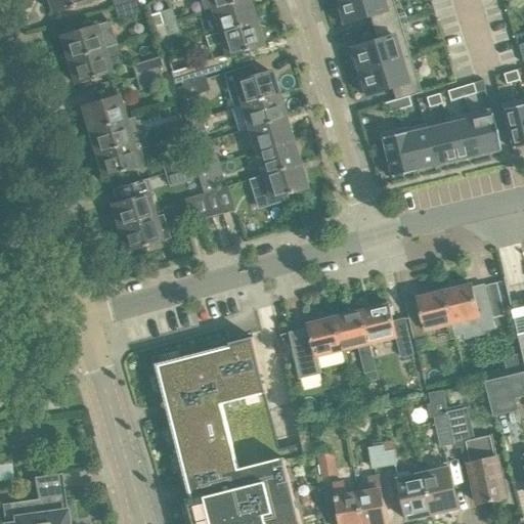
[(47,0),(51,13),(86,3),(94,0),(47,0)]
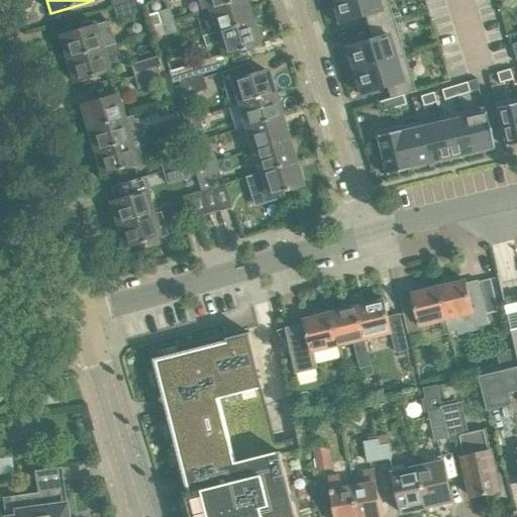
[(144,10),(141,0),(130,0),(113,6),(118,19),(144,10)]
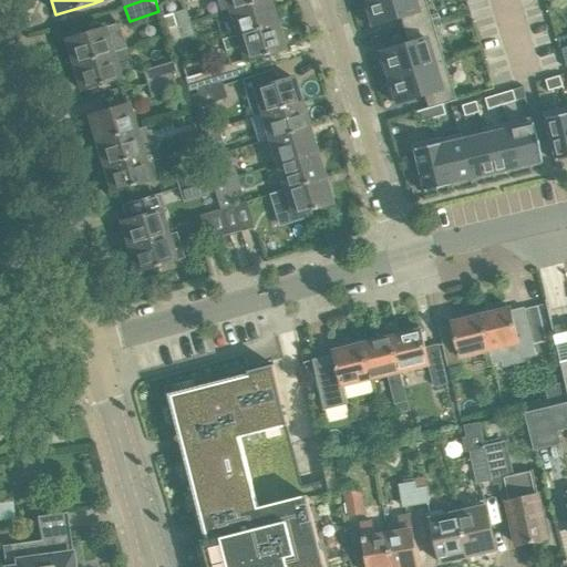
[(225,0),(228,9),(257,0),(225,0)]
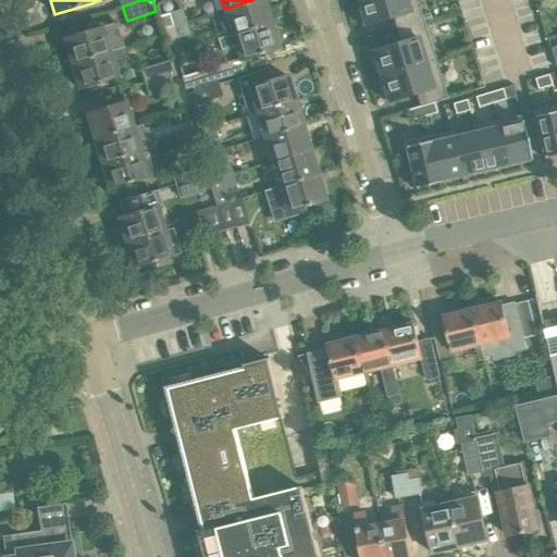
[(262,0),(252,0),(224,9),(232,34),(269,22),(262,0)]
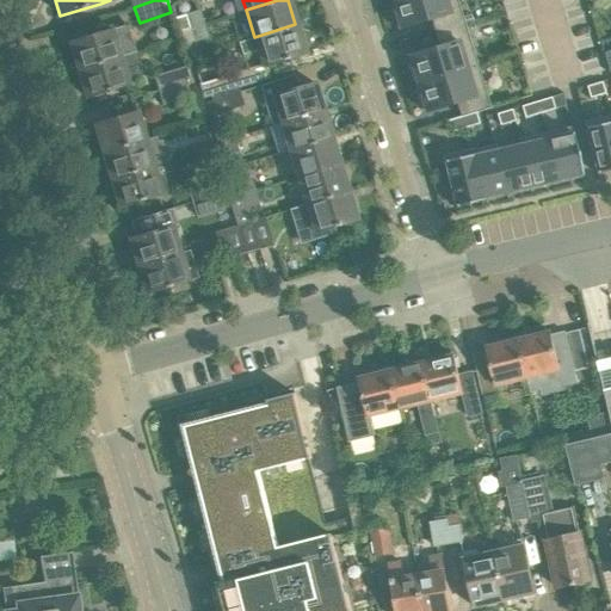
[(462,23),(455,0),(389,0),(399,26),(429,17),(433,31),(462,23)]
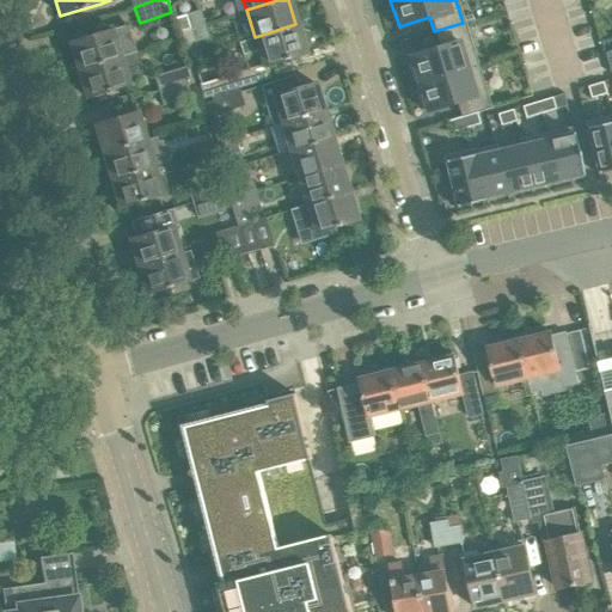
[(172,18),(177,32),(190,29),(189,28),(204,23),(200,10),(172,18)]
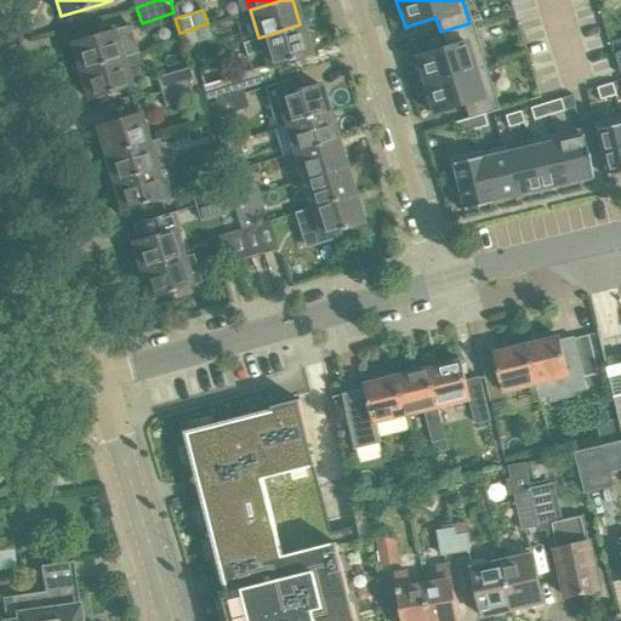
[(208,23),(192,28),(193,29),(198,44),(212,39),(208,23)]
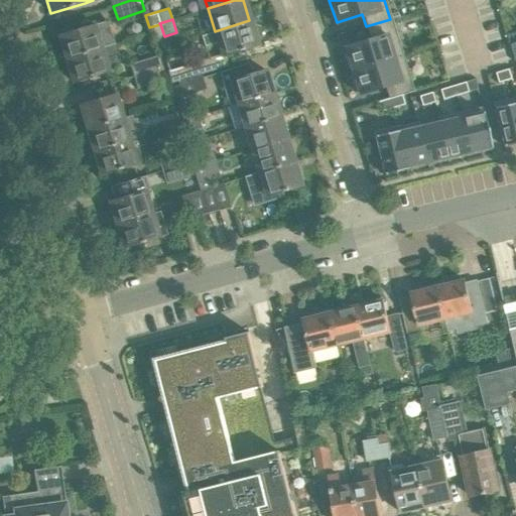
[(401,54),(390,19),(366,26),(370,38),(344,46),(346,51),(343,52),(347,67),(350,66),(351,70),(401,54)]
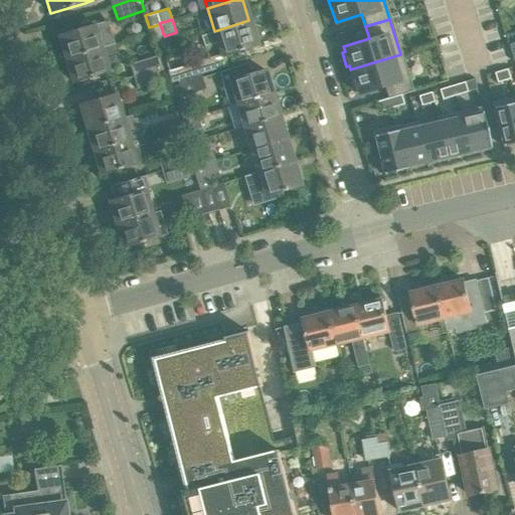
[(57,36),(64,59),(115,43),(108,20),(57,36)]
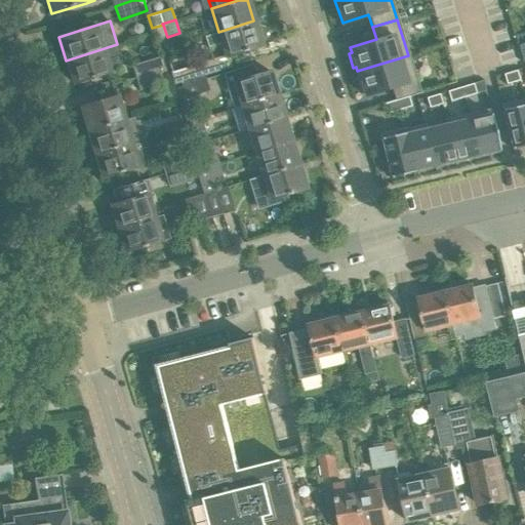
[(174,84),(196,78),(232,67),(228,54),(260,44),(253,21),(218,32),(205,37),(208,48),(221,44),(226,55),(171,72),(174,84)]
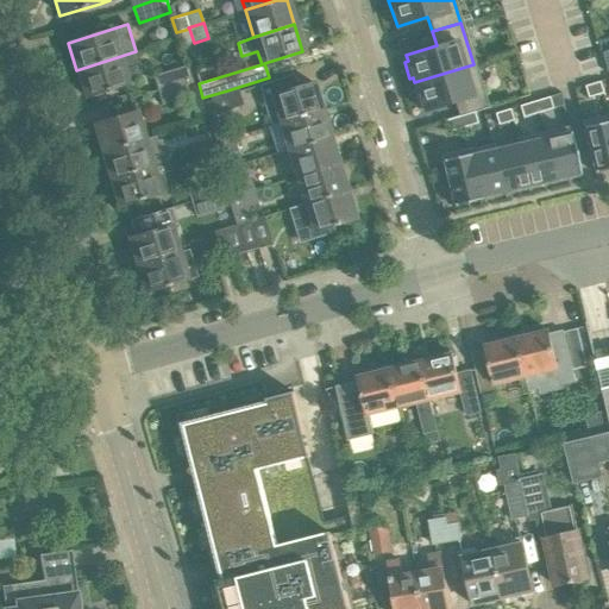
[(136,51),(76,70),(86,98),(126,85),(121,69),(139,63),(136,51)]
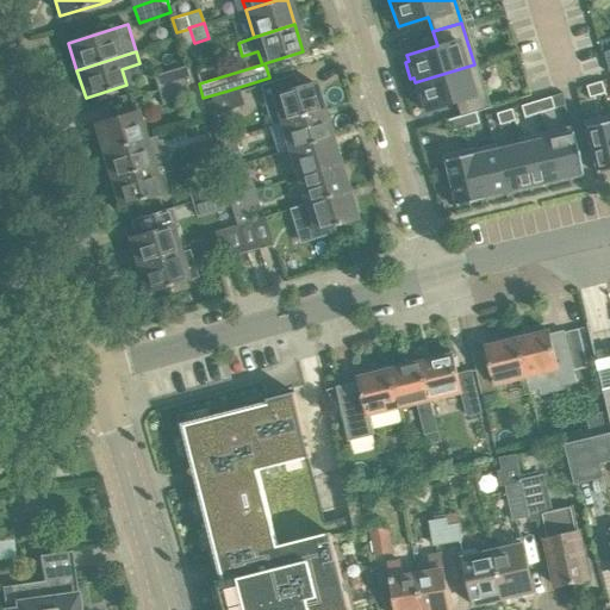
[(474,64),(415,82),(416,88),(412,89),(418,105),(422,104),(423,111),(454,101),(459,116),(473,111),(487,107),(474,64)]
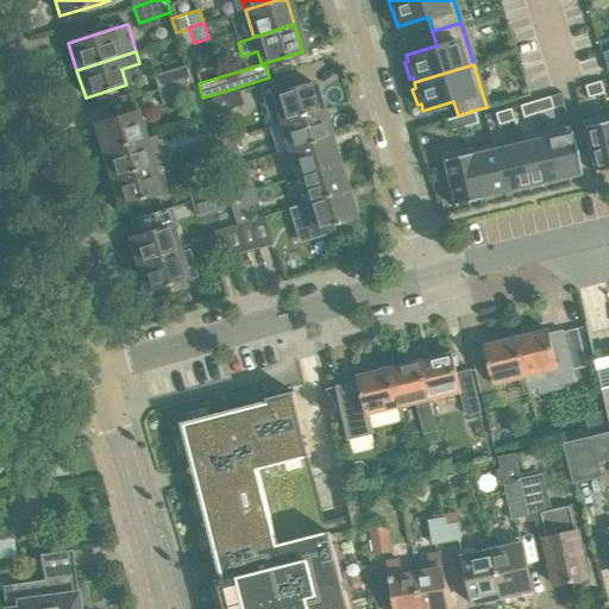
[(152,76),(157,89),(192,77),(188,66),(152,76)]
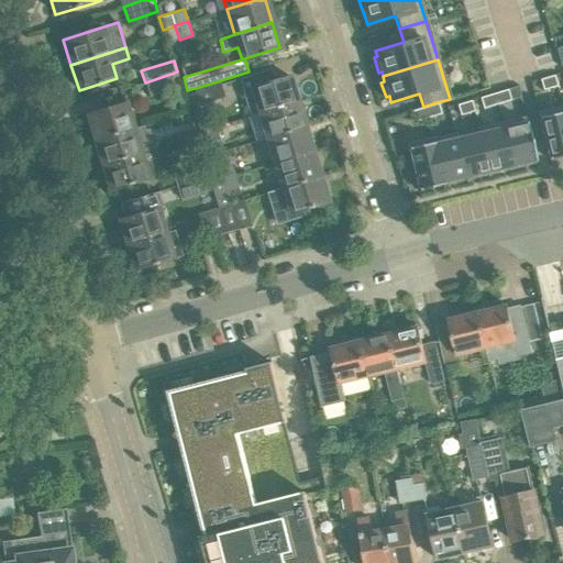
[(272,69),(240,79),(251,116),(257,113),(296,101),(288,75),(275,79),(272,69)]
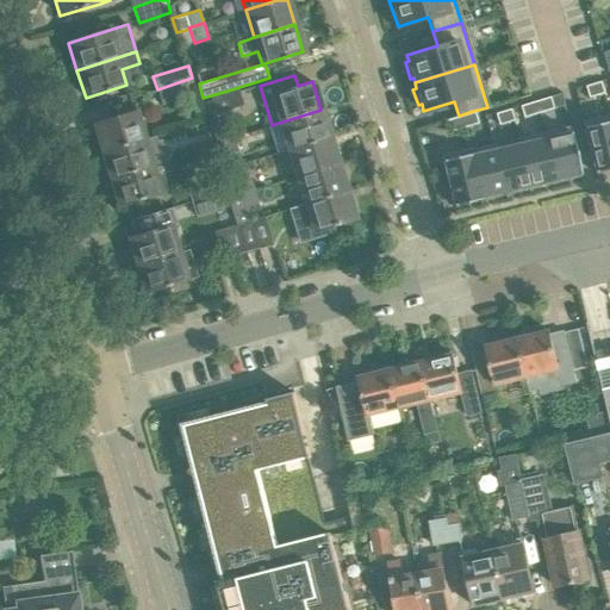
[(192,78),(157,89),(162,104),(190,95),(195,93),(192,78)]
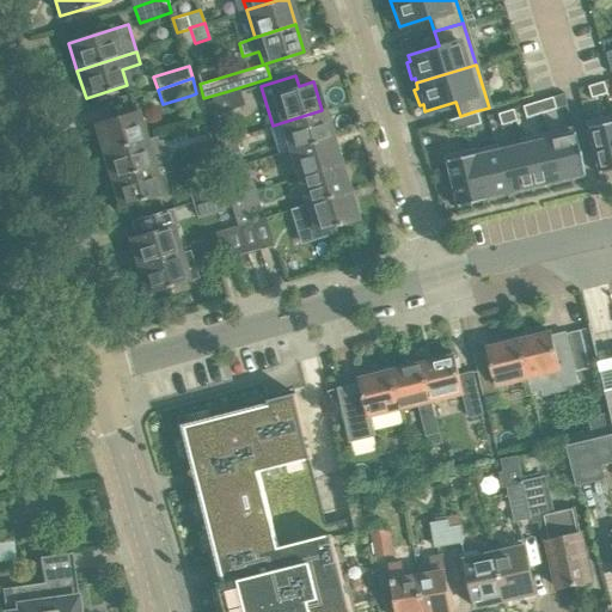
[(605,92),(601,81),(586,86),(589,97),(605,92)]
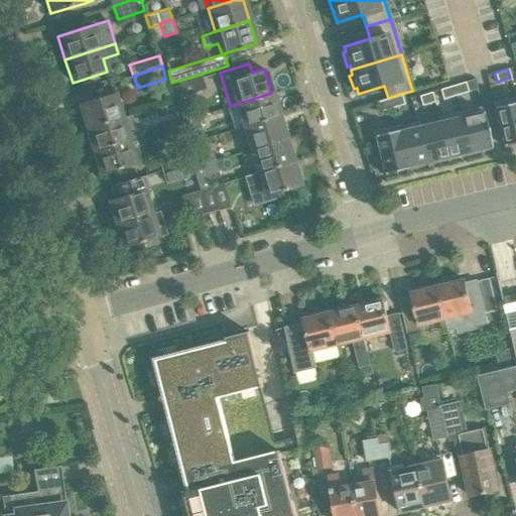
[(182,97),(206,90),(203,78),(192,81),(175,86),(173,90),(182,120),(188,118),(182,97)]
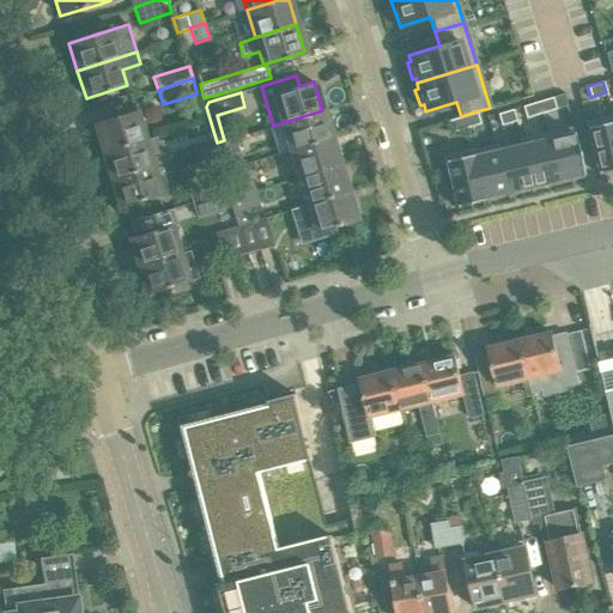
[(552,97),(536,102),(540,113),(554,108),(552,97)]
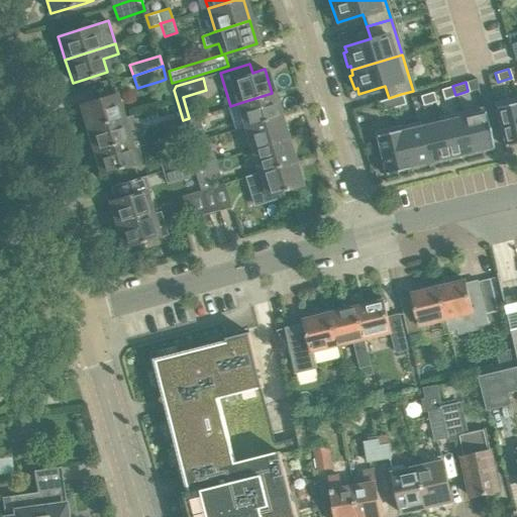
[(455,95),(452,86),(440,89),(443,99),(455,95)]
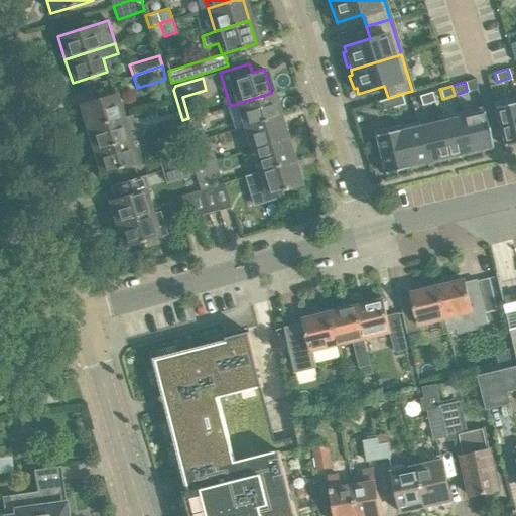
[(433,101),(430,92),(418,96),(421,105),(433,101)]
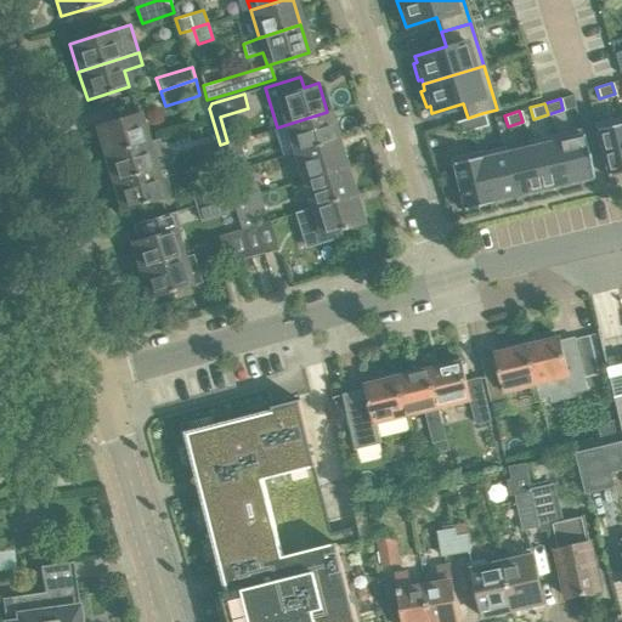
[(284,125),(293,152),(335,140),(327,112),(284,125)]
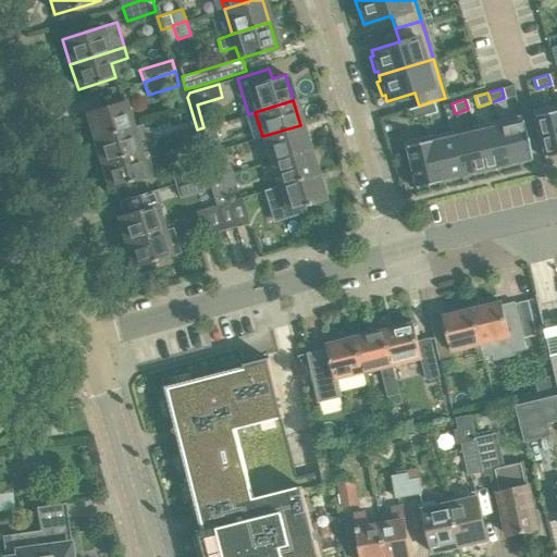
[(85,112),(93,139),(131,127),(123,101),(85,112)]
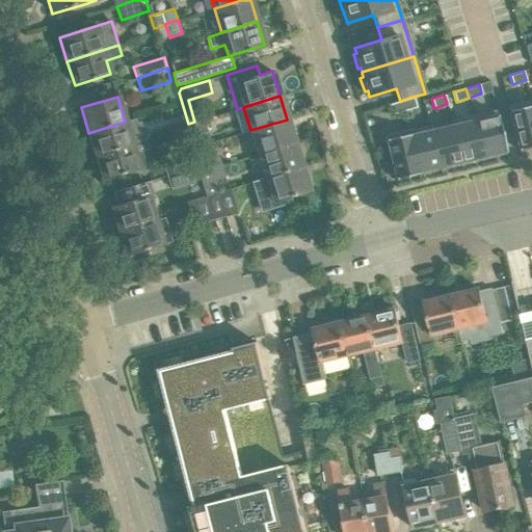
[(400,101),(399,101),(402,111),(416,107),(415,104),(413,97),(400,101)]
